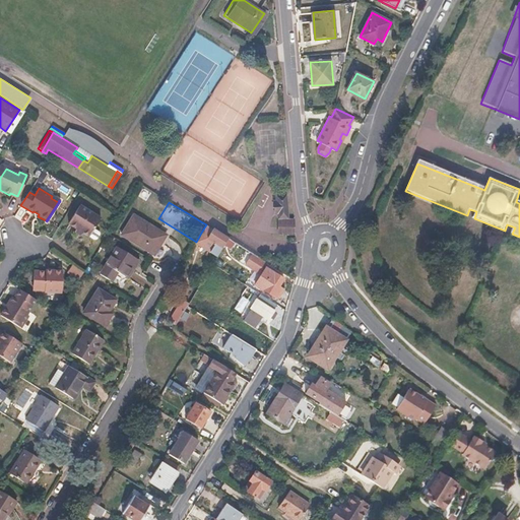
[(100,219),(79,206),(68,223),(76,229),(81,232),(88,237),(100,219)]
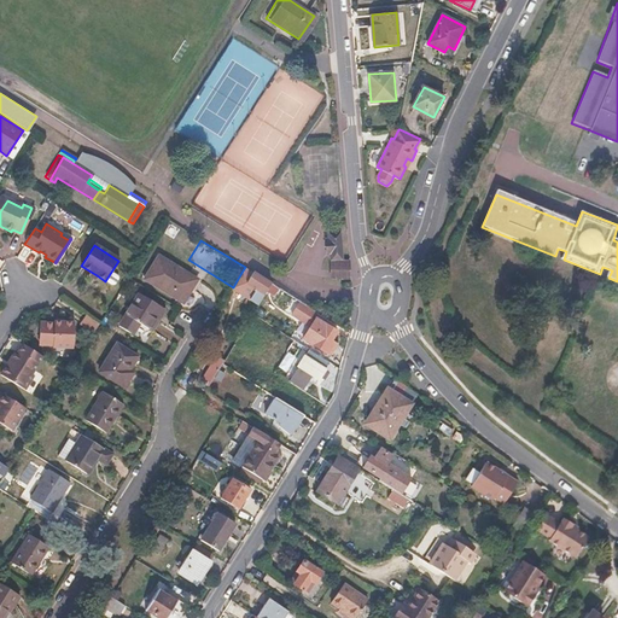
[(197,280),(157,257),(144,280),(182,303),(197,280)]
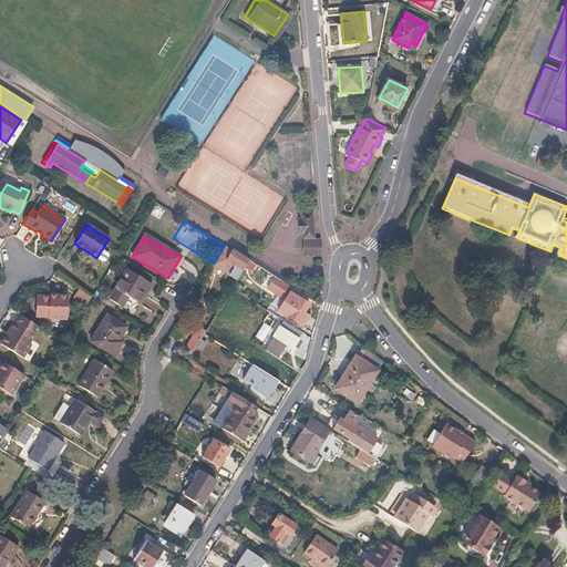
[(220,236),(217,240),(225,245),(235,251),(237,247),(220,236)]
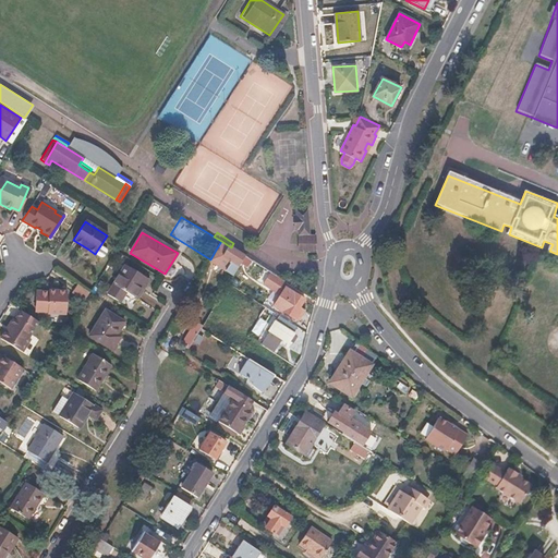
[(216,250),(223,254),(221,257),(238,267),(245,256),(231,247),(221,241),(216,250)]
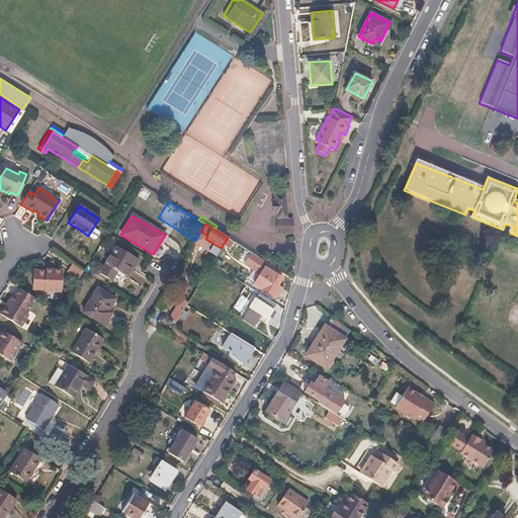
[(138,261),(115,247),(98,274),(109,280),(114,271),(124,277),(131,266),(134,268),(138,261)]
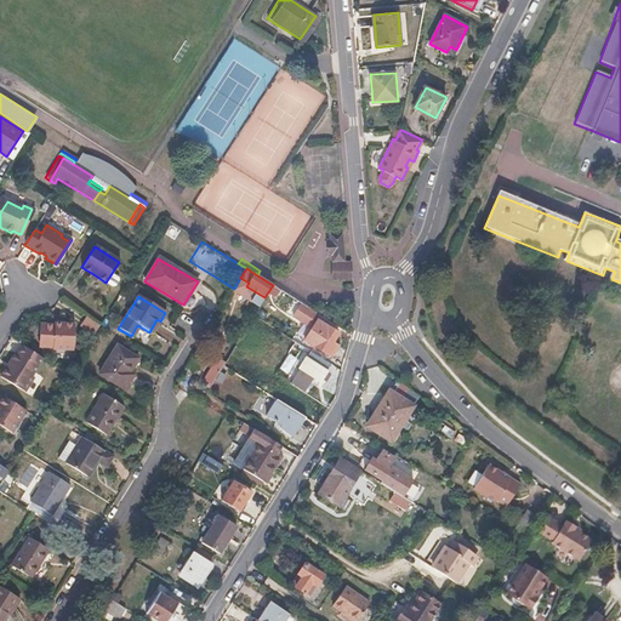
[(319,314),(308,308),(301,319),(311,325),(319,314)]
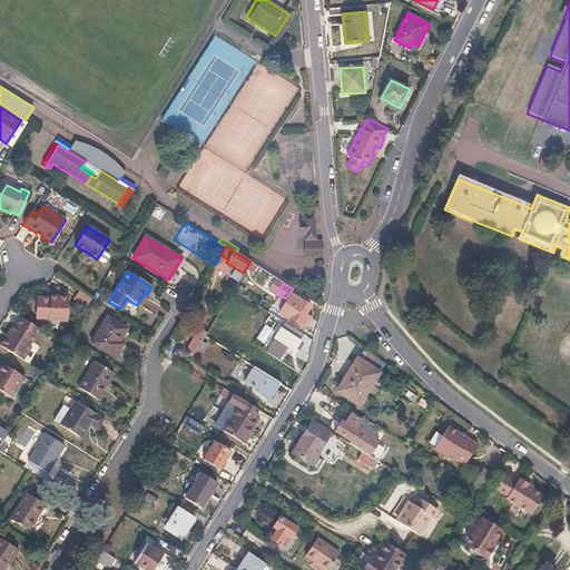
[(91,298),(78,290),(72,298),(87,306),(90,300),(91,298)]
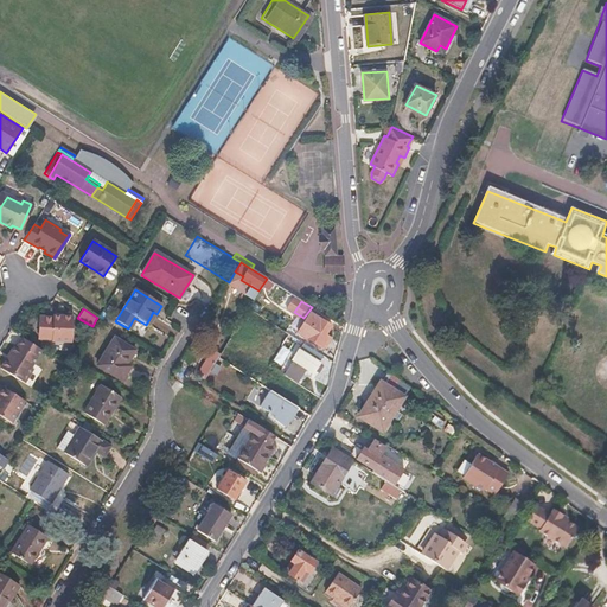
[(331,327),(310,314),(298,334),(325,350),(331,340),(325,336),(331,327)]
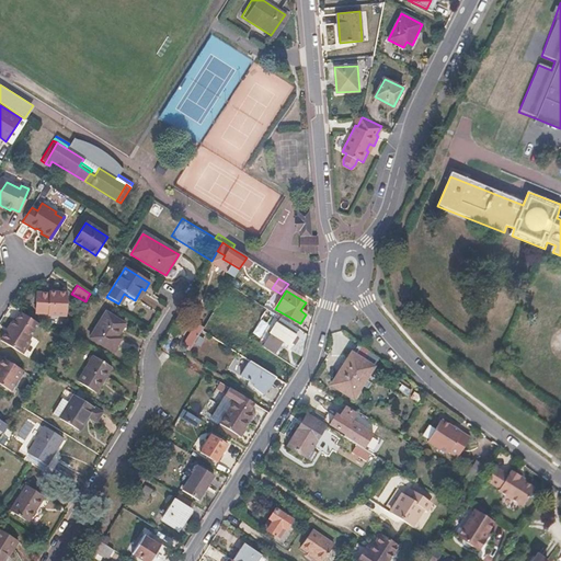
[(49,295),(37,295),(36,315),(48,315),(48,317),(66,317),(67,294),(49,294),(49,295)]
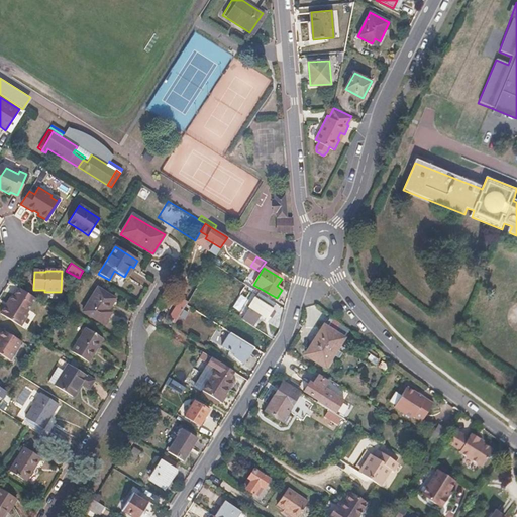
[(115,299),(97,288),(83,312),(103,325),(108,317),(105,315),(115,299)]
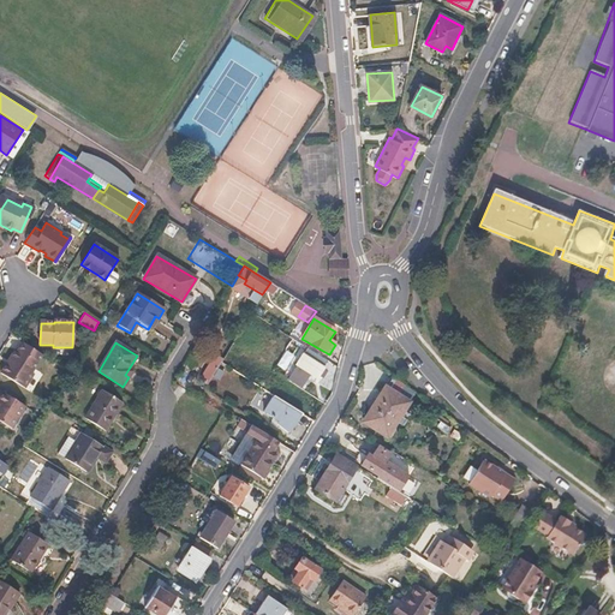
[(6,365),(4,364),(0,370),(0,376),(22,389),(31,375),(29,374),(40,356),(21,344),(15,353),(12,351),(7,359),(9,360),(6,365)]
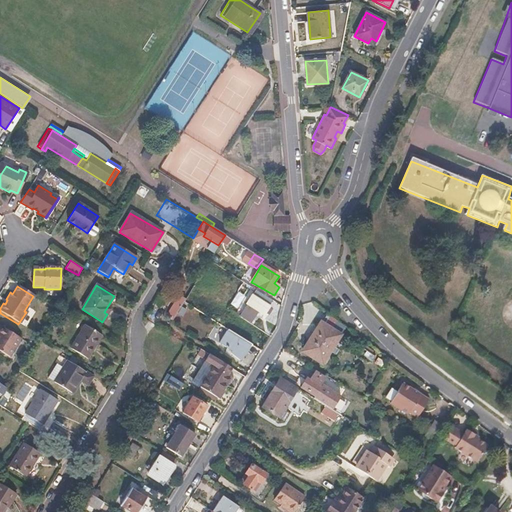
[(166,293),(160,290),(153,302),(159,305),(166,293)]
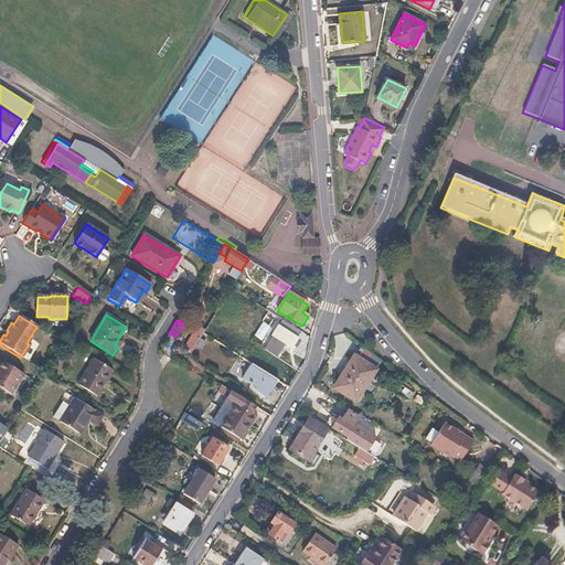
[(280,320),(278,326),(297,337),(299,331),(280,320)]
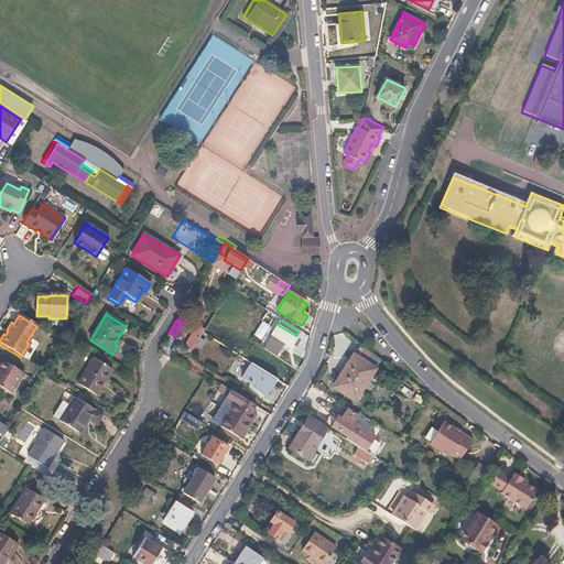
[(277,325),(271,334),(273,335),(284,342),(292,346),(296,337),(296,336),(278,325),(277,325)]
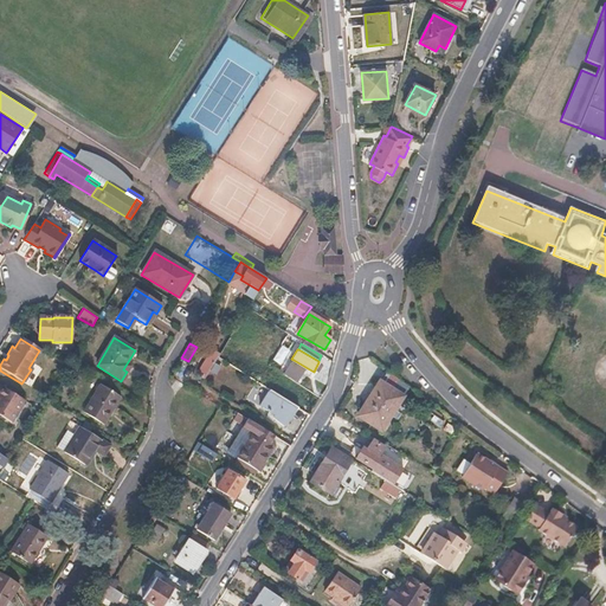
[(219,355),(211,350),(198,372),(206,376),(217,360),(219,355)]
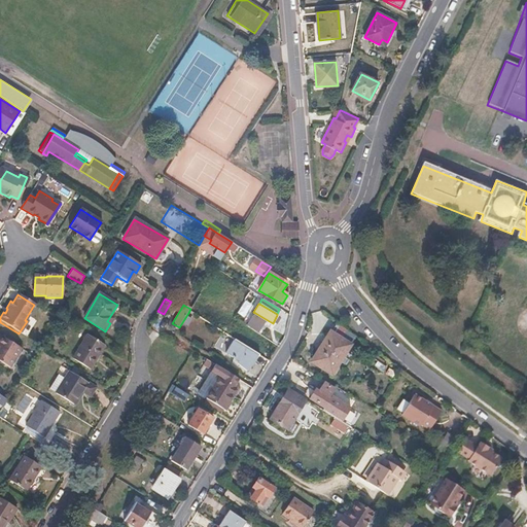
[(266,319),(255,313),(248,326),(258,332),(266,319)]
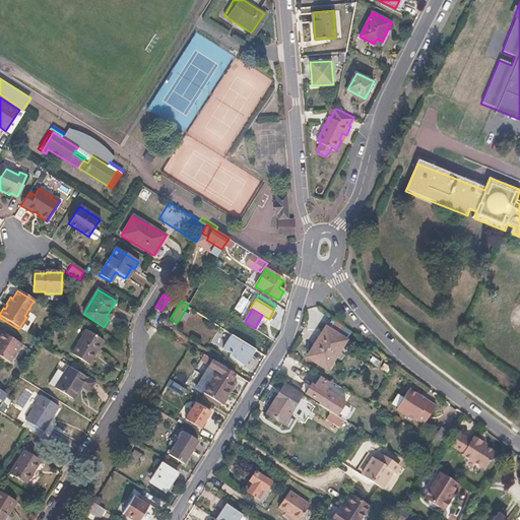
[(347,341),(326,328),(308,358),(328,370),(347,341)]
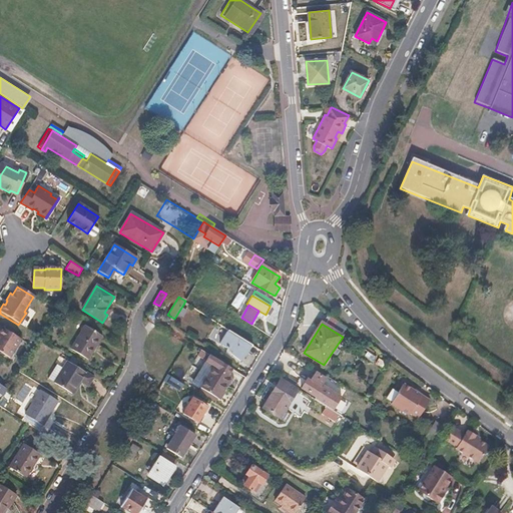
[(102,337),(84,326),(70,349),(87,360),(102,337)]
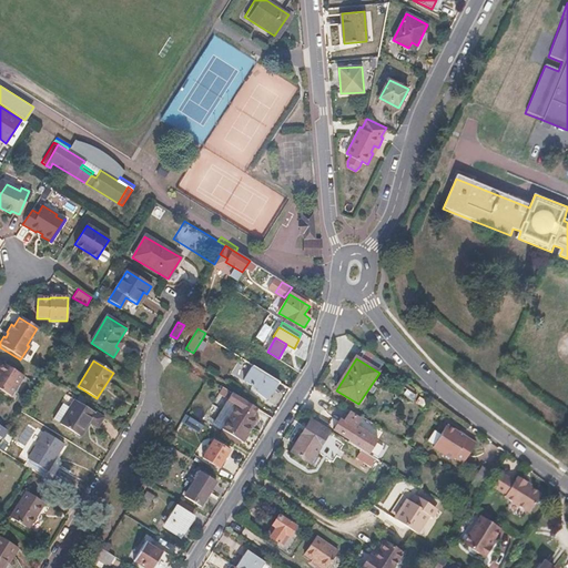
[(0,391),(9,397),(21,376),(0,363),(0,391)]
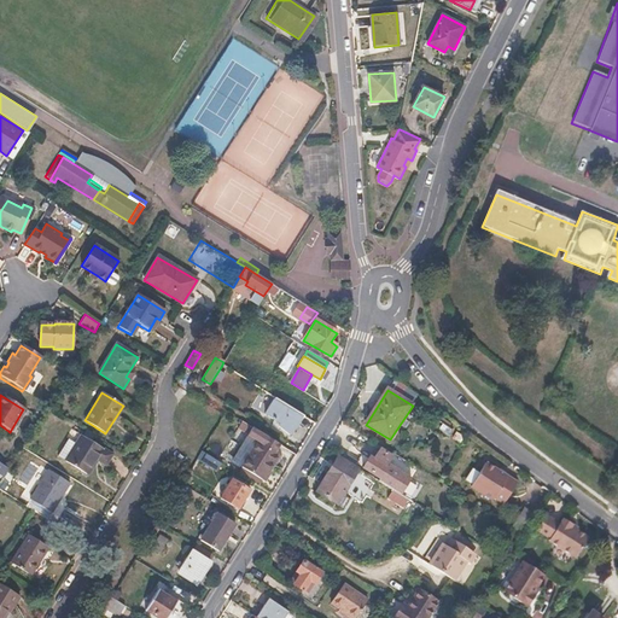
[(275,398),(264,417),(279,425),(277,427),(290,436),(295,426),(297,427),(304,417),(275,398)]
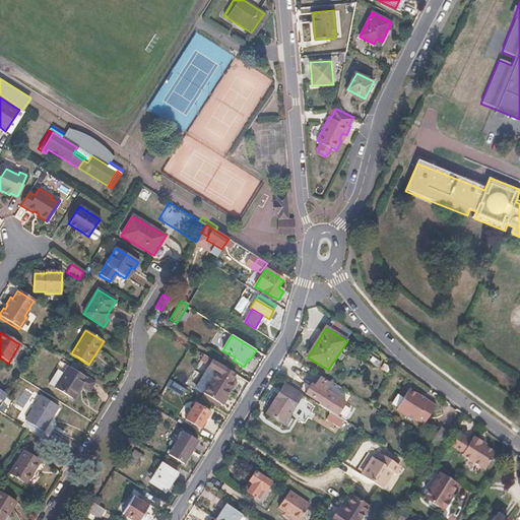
[(87,379),(68,367),(55,389),(72,399),(80,386),(82,387),(87,379)]
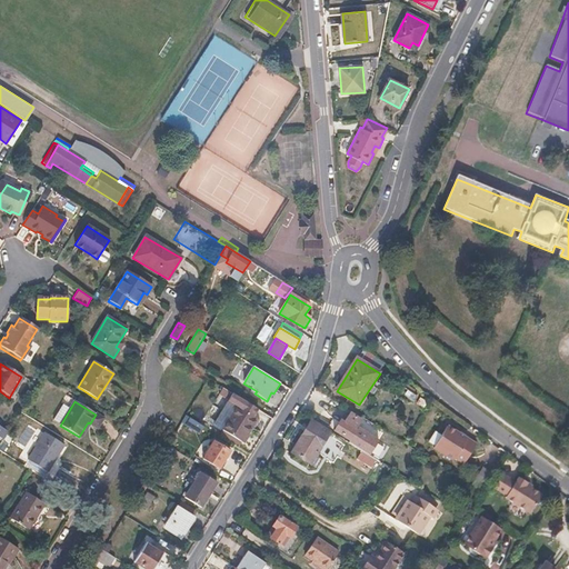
[(242,441),(256,418),(237,407),(223,430),(242,441)]
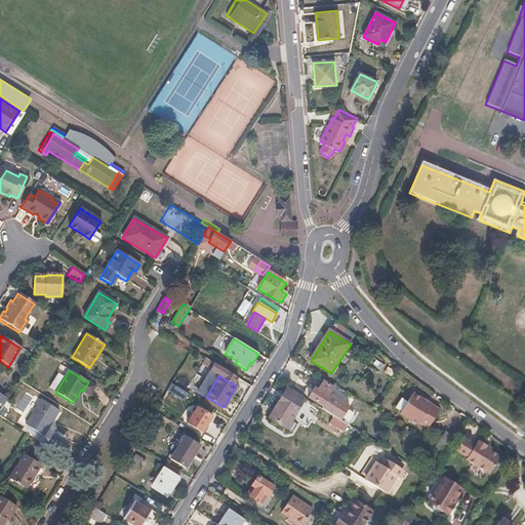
[(319,391),(316,389),(315,390),(311,395),(310,397),(324,406),(329,397),(328,396),(333,388),(325,382),(319,391)]
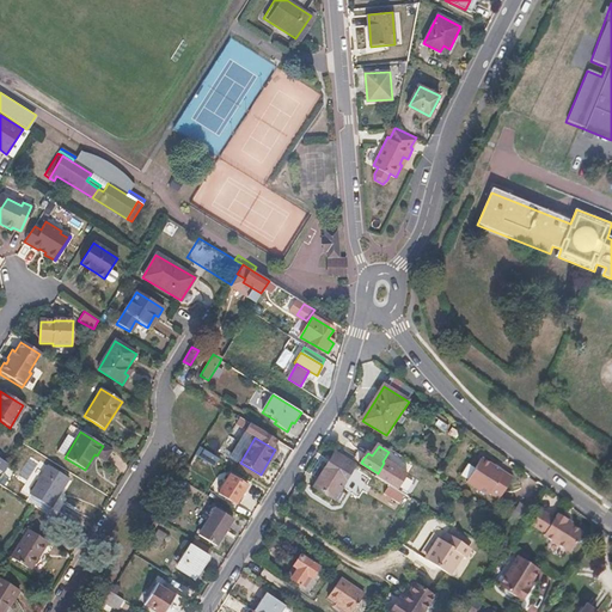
[(356,457),(362,460),(367,454),(361,450),(356,457)]
